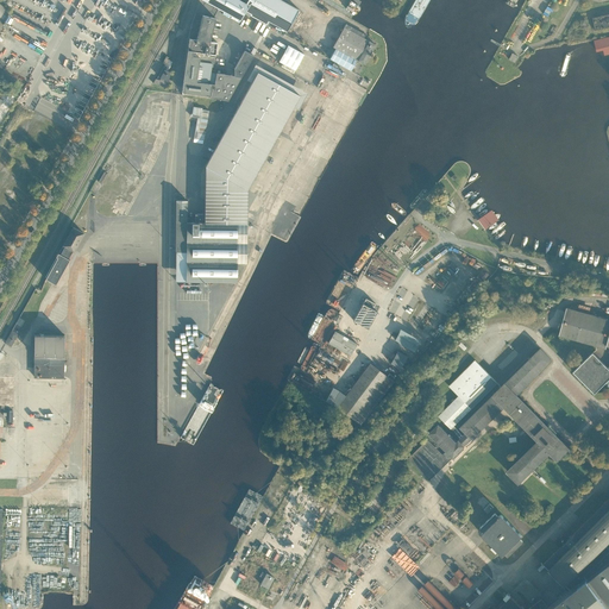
[(295,5),(286,0),(207,0),(243,20),(249,12),(265,22),(274,8),(289,17),(295,5)]
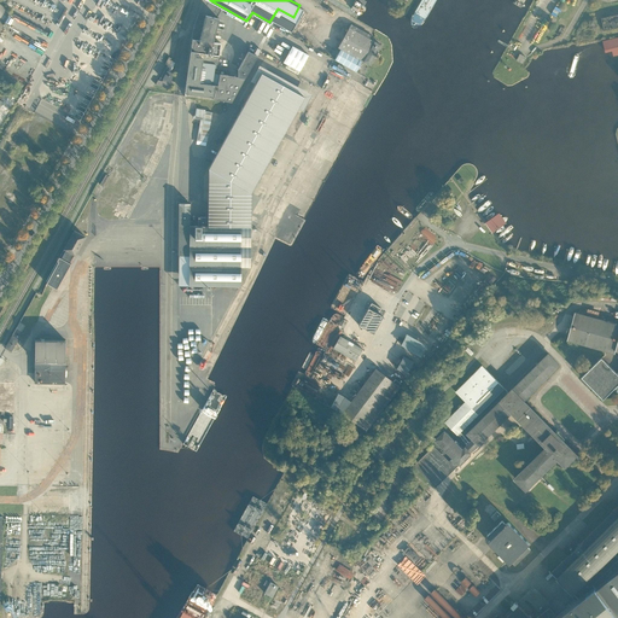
[(115,66),(121,52),(99,41),(104,30),(106,35),(127,44),(139,18),(135,13),(111,1),(94,15),(91,22),(87,25),(82,36),(92,41),(93,44),(88,54),(115,66)]
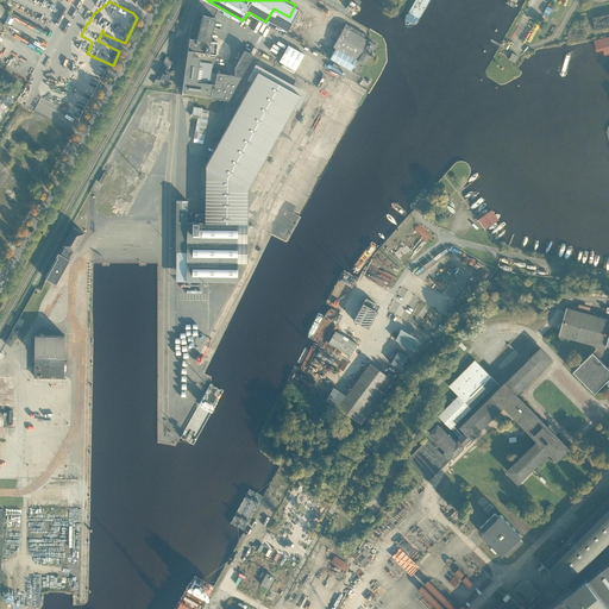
[(608,27),(608,13),(594,17),(596,31),(608,27)]
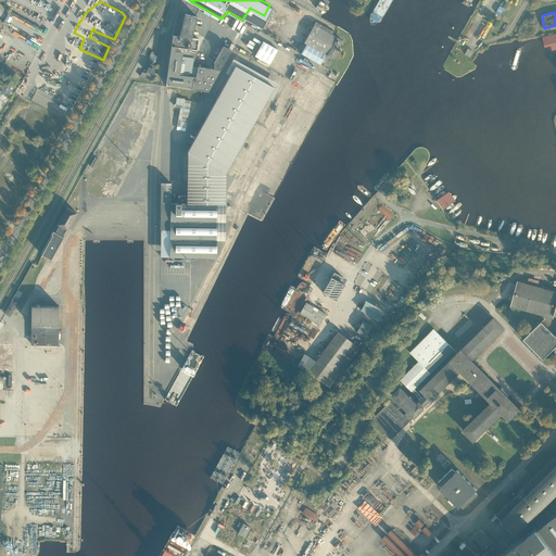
[(178,36),(192,38),(198,17),(184,13),(178,36)]
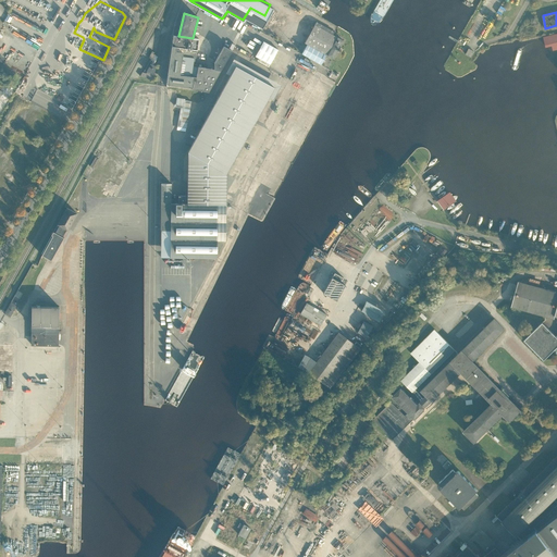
[(334,32),(317,23),(304,47),(306,48),(301,57),(322,67),(327,58),(335,62),(345,44),(332,36),(334,32)]
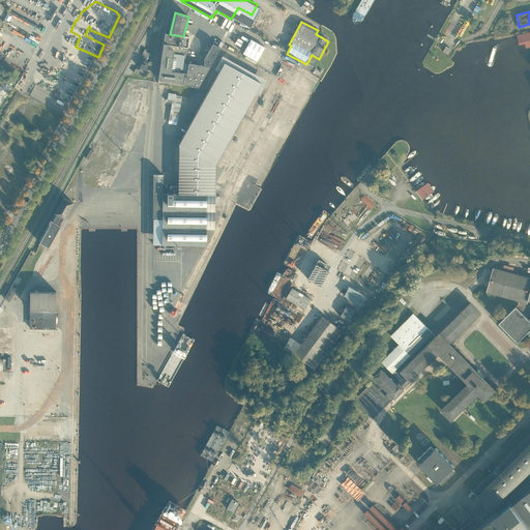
[(199,88),(221,47),(213,42),(204,59),(204,66),(188,64),(186,74),(172,71),(174,53),(186,54),(189,37),(183,36),(170,34),(166,33),(158,82),(199,88)]
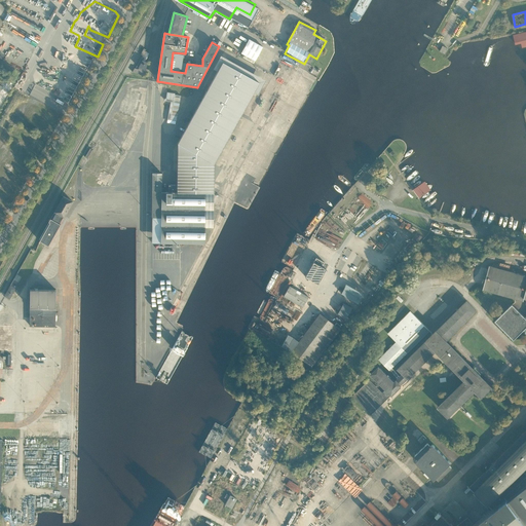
[(10,44),(0,38),(0,52),(8,58),(12,51),(7,48),(10,44)]
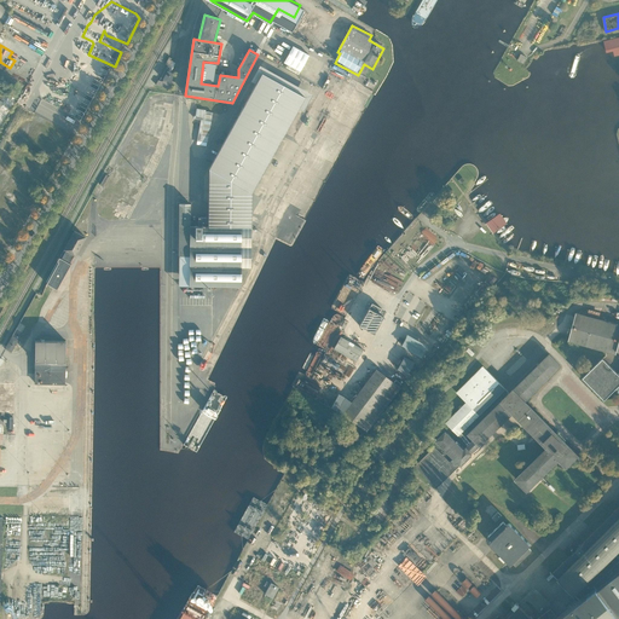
[(33,73),(45,51),(40,47),(27,70),(33,73)]
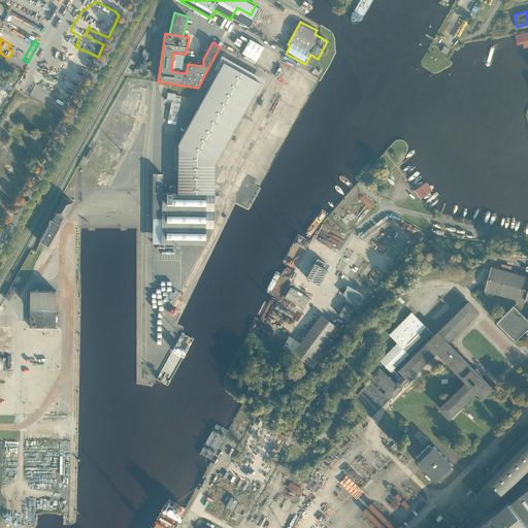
[(56,44),(28,102),(19,121),(25,124),(33,106),(51,113),(73,67),(65,63),(67,57),(64,56),(67,50),(56,44)]
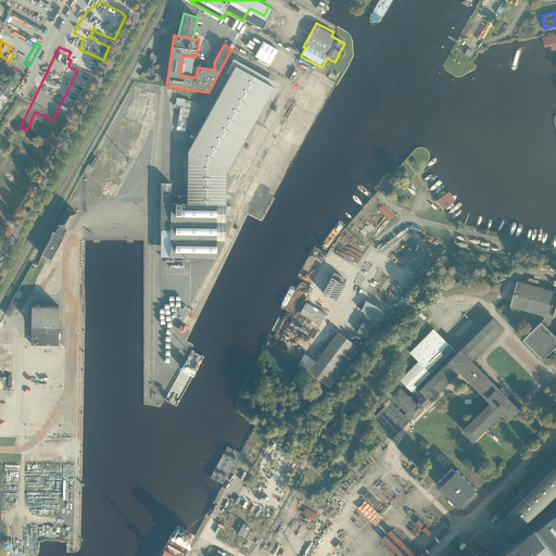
[(173,184),(159,182),(159,229),(169,229),(169,258),(216,258),(216,240),(226,241),(227,173),(268,97),(273,99),(280,85),(234,59),(225,72),(229,74),(188,152),(187,202),(172,202),(173,184)]
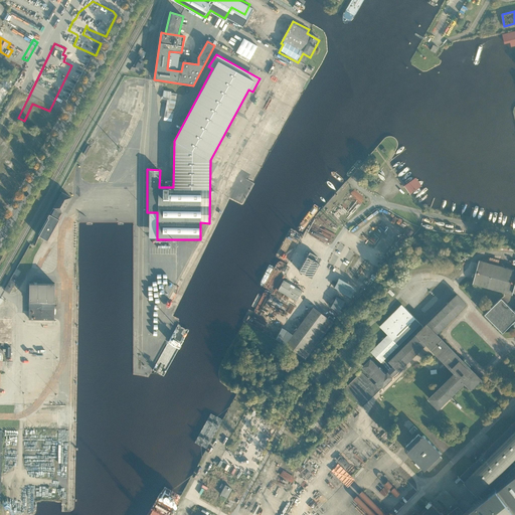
[(141,69),(144,60),(138,58),(135,67),(141,69)]
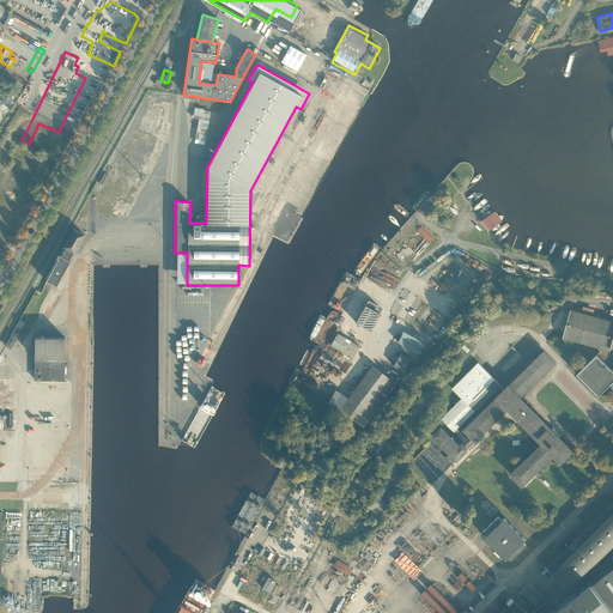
[(26,161),(30,155),(18,149),(14,156),(26,161)]
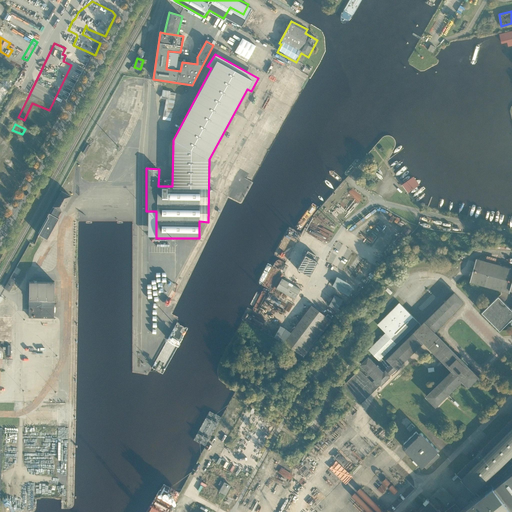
[(47,239),(72,196),(62,191),(39,235),(47,239)]
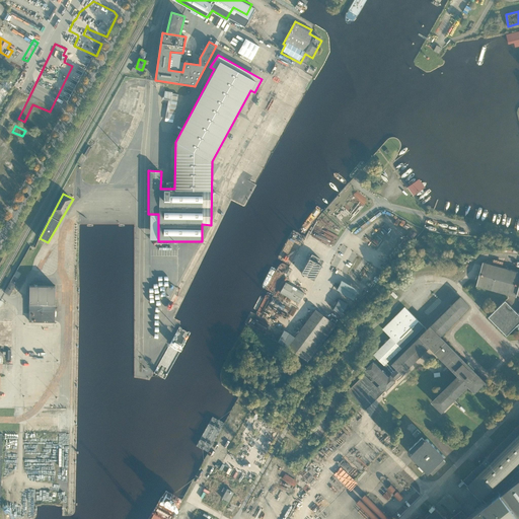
[(313,281),(321,266),(311,260),(302,275),(313,281)]
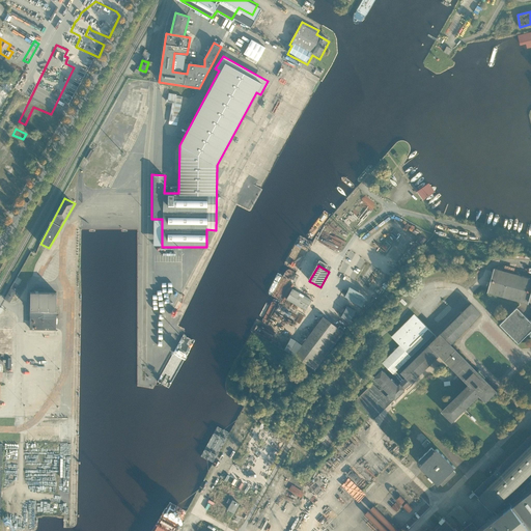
[(530,279),(495,270),(486,295),(529,306),(529,304),(530,303),(530,322),(516,309),(500,326),(521,344),(530,335),(530,279)]
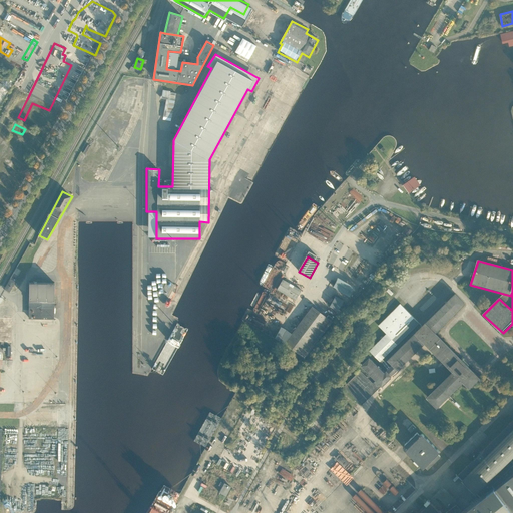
[(9,292),(24,266),(18,263),(4,289),(9,292)]
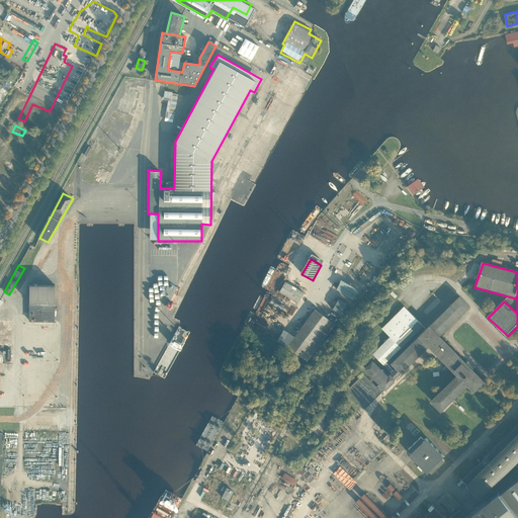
[(353,299),(358,290),(341,281),(337,290),(353,299)]
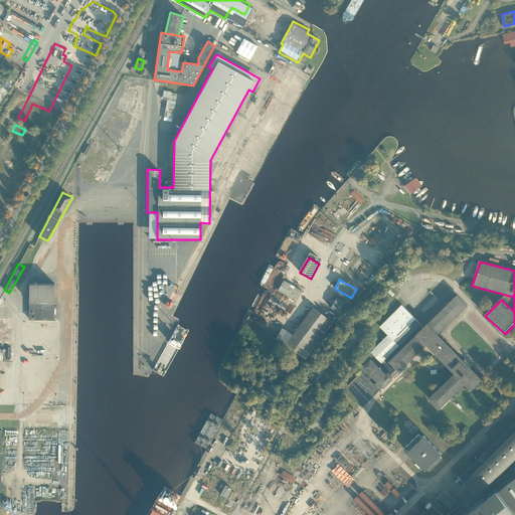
[(303,292),(284,281),(279,291),(297,302),(303,292)]
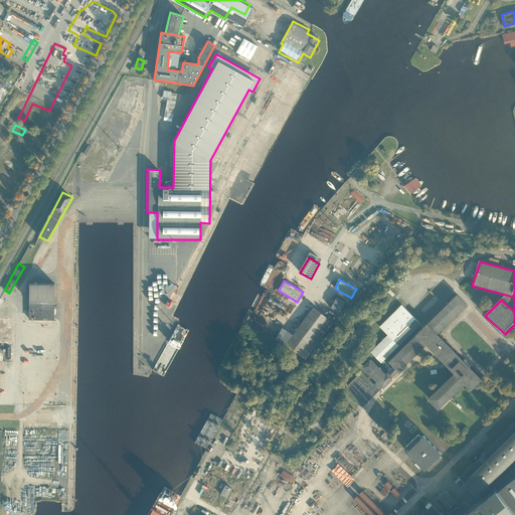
[(55,285),(30,284),(27,396),(59,397),(60,373),(54,372),(55,285)]
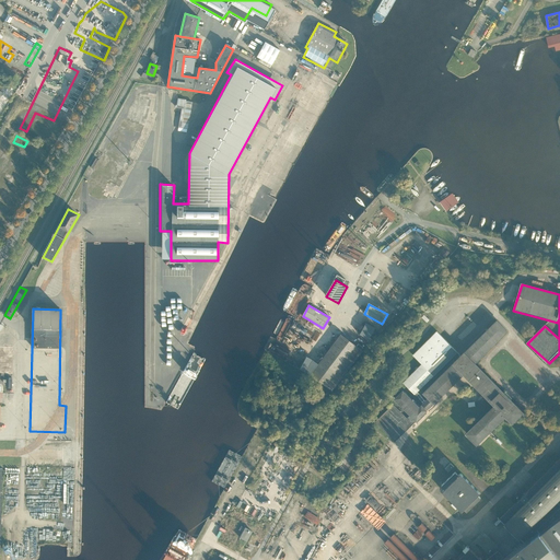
[(394,405),(373,424),(394,445),(464,377),(496,408),(466,434),(478,445),(509,418),(514,423),(525,412),(478,363),(509,334),(497,319),(459,357),(436,334),(412,357),(421,364),(403,384),(423,404),(419,407),(403,392),(393,400),(409,417),(407,419),(394,405)]
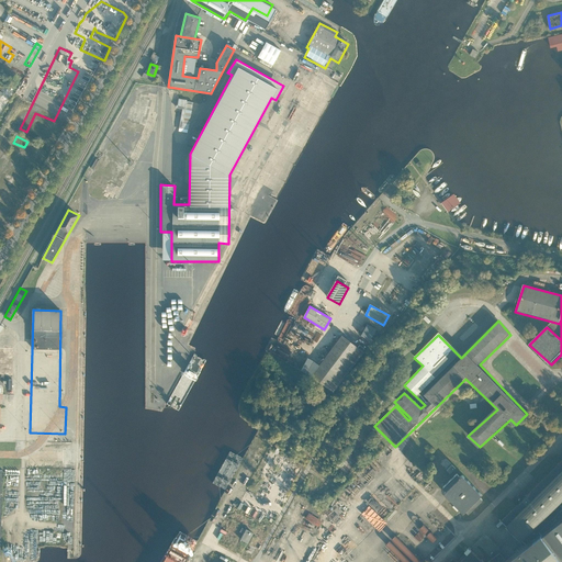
[(369,323),(363,335),(373,340),(379,327),(369,323)]
